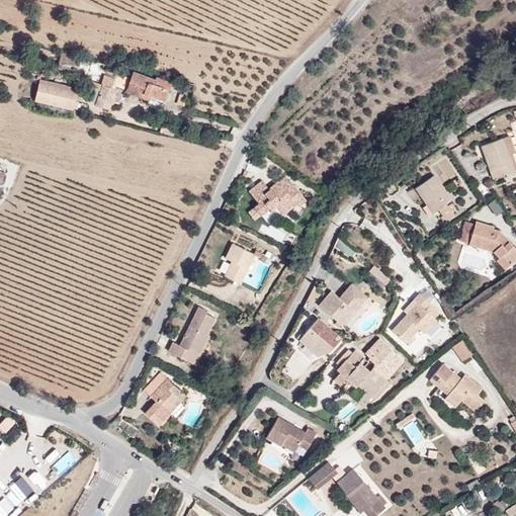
[(45,62),(43,70),(69,77),(73,62),(52,57),(50,63),(45,62)]
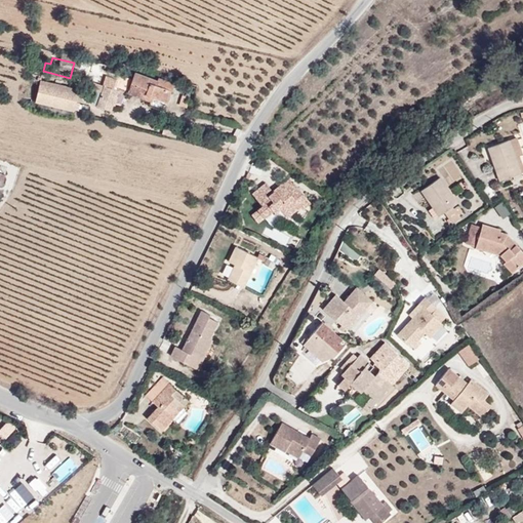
[(127,84),(96,75),(93,87),(149,104),(150,98),(166,103),(171,84),(153,78),(152,82),(128,77),(127,84)]
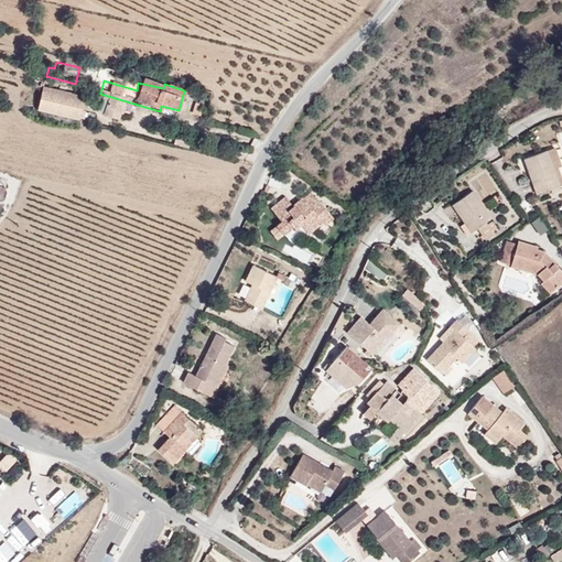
[(44,95),(39,118),(80,128),(88,96),(78,94),(78,92),(46,84),(44,95)]
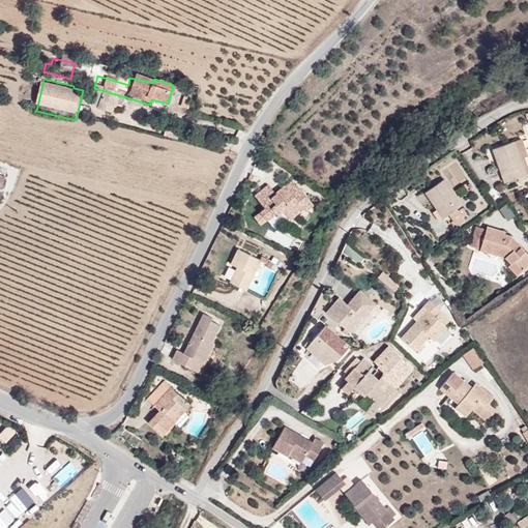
[(41,89),(31,86),(26,109),(36,111),(41,89)]
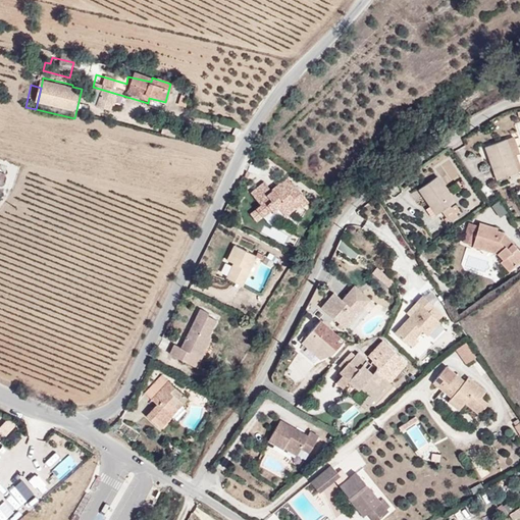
[(107,116),(111,94),(99,91),(94,112),(107,116)]
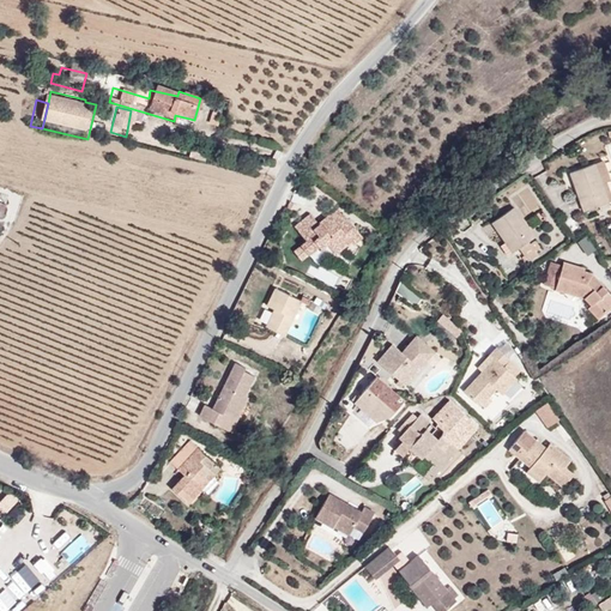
[(144,114),(131,110),(126,137),(139,139),(144,114)]
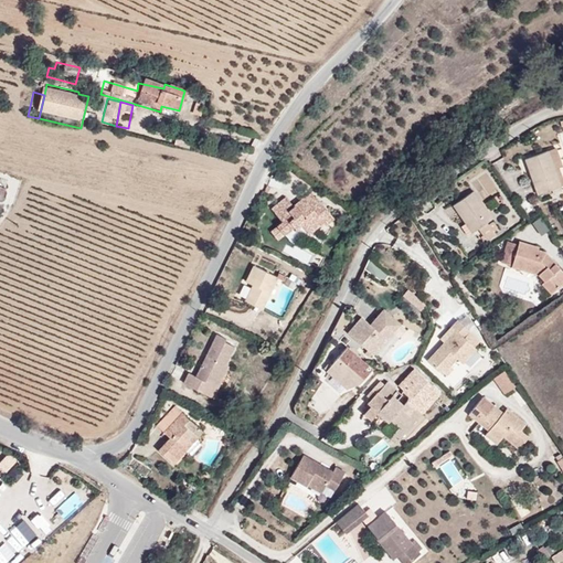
[(560,179),(554,157),(530,163),(541,203),(562,197),(562,188),(560,179)]
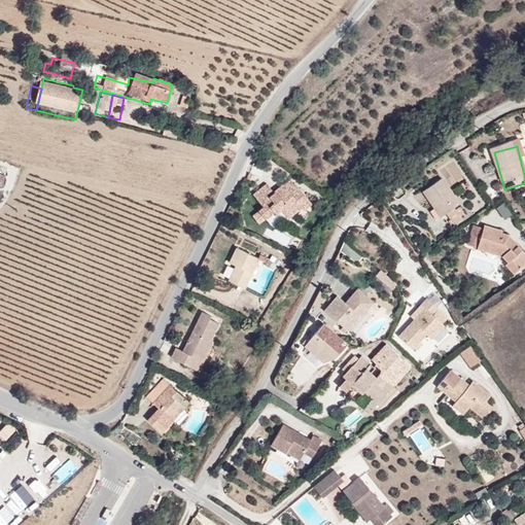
[(469,213),(448,176),(428,187),(439,204),(446,216),(449,214),(457,228),(468,221),(465,215),(469,213)]
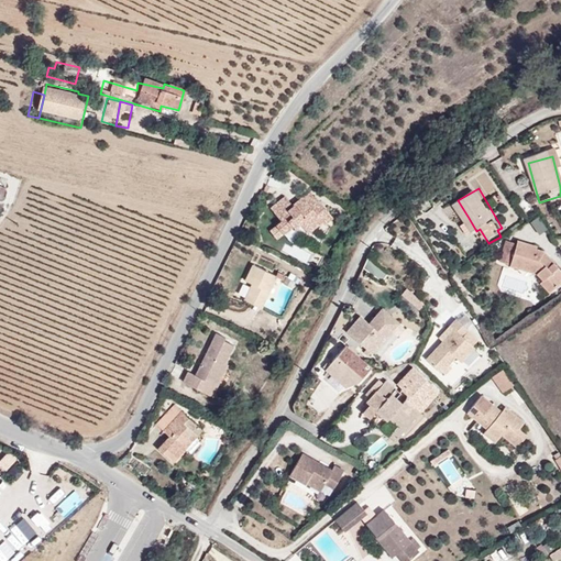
[(325,221),(311,205),(310,207),(308,204),(303,198),(293,206),(286,197),(271,208),(281,221),(277,224),(285,233),(293,228),(295,229),(301,224),(308,233),(325,221)]
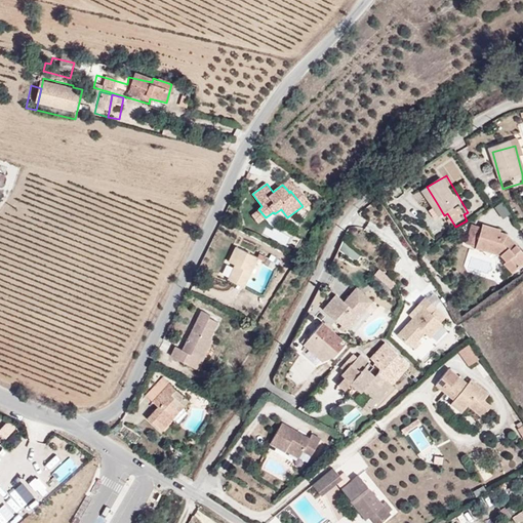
[(309,201),(294,184),(287,190),(289,193),(290,191),(303,206),(309,201)]
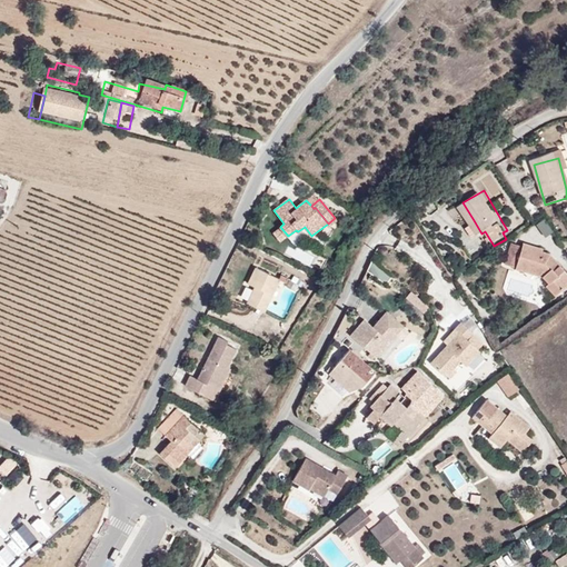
[(481,234),(474,220),(467,225),(475,238),(481,234)]
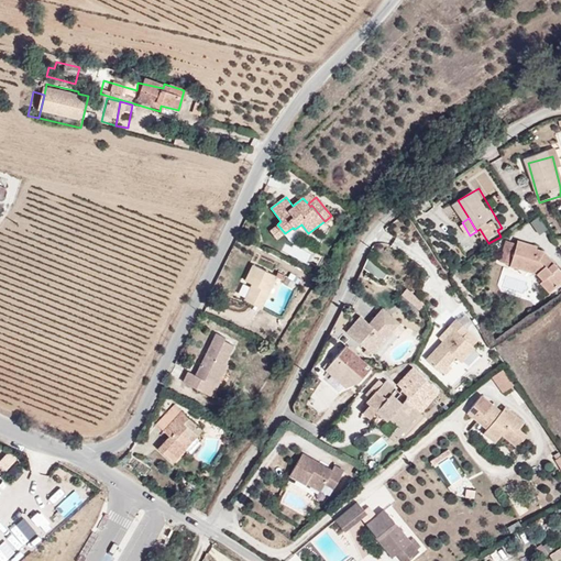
[(540,235),(548,231),(539,218),(531,223),(540,235)]
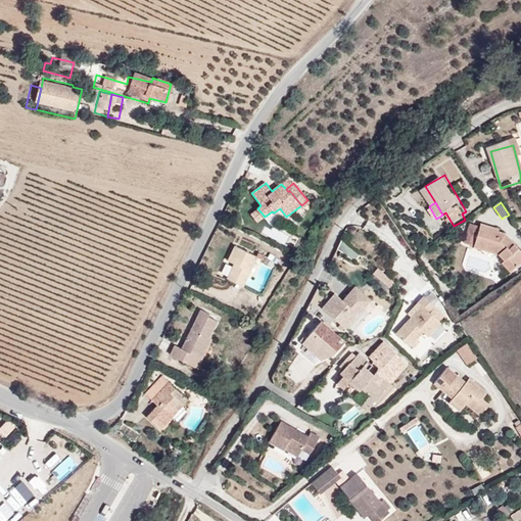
[(520,252),(508,237),(496,234),(499,227),(479,222),(477,227),(469,225),(463,244),(470,247),(470,250),(496,259),(501,264),(498,267),(508,277),(520,266),(520,252)]
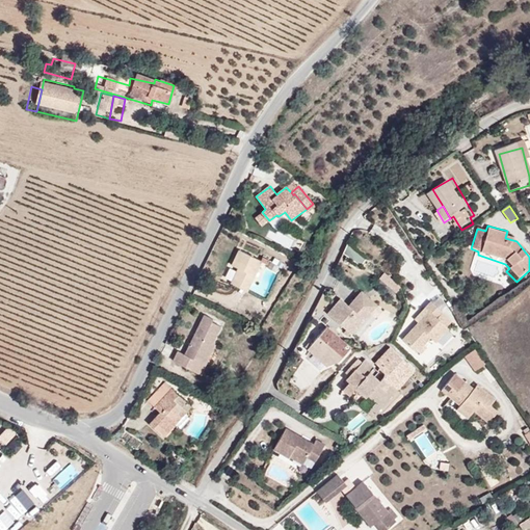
[(245,290),(259,260),(237,249),(231,263),(238,266),(230,284),(245,290)]
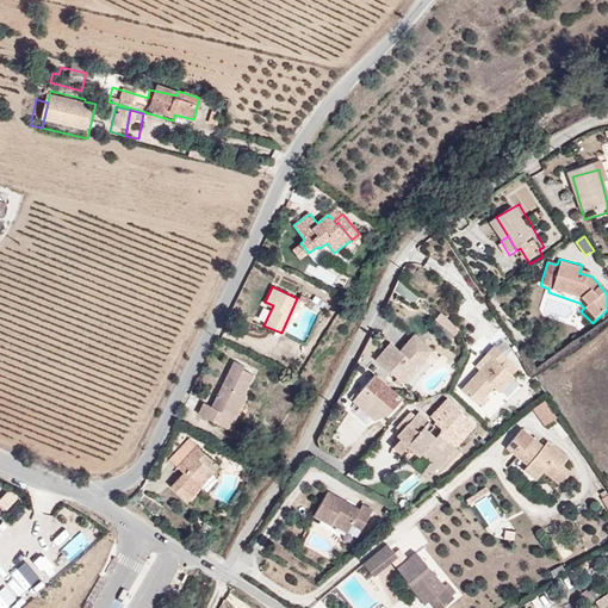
[(453,340),(463,330),(444,314),(434,323),(453,340)]
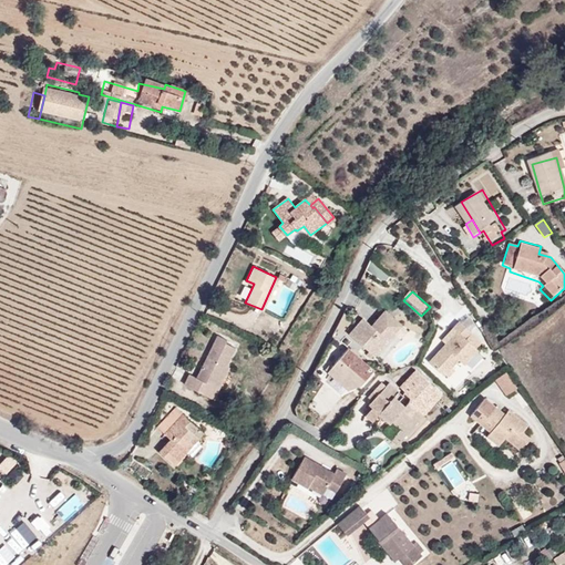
[(384,309),(376,319),(393,335),(402,326),(384,309)]
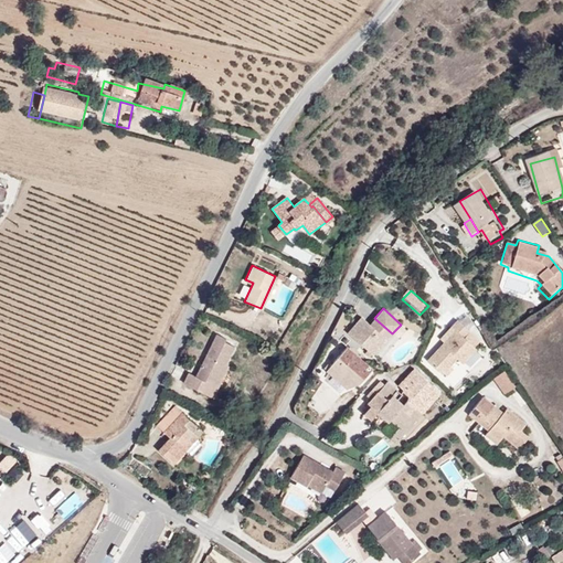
[(360,316),(346,331),(373,356),(392,333),(374,318),(369,325),(360,316)]
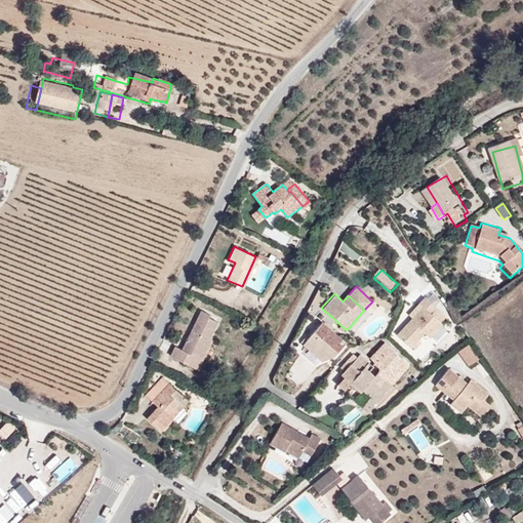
[(426,338),(431,344),(443,330),(432,319),(438,314),(427,304),(420,310),(425,313),(398,340),(412,353),(418,346),(426,338)]
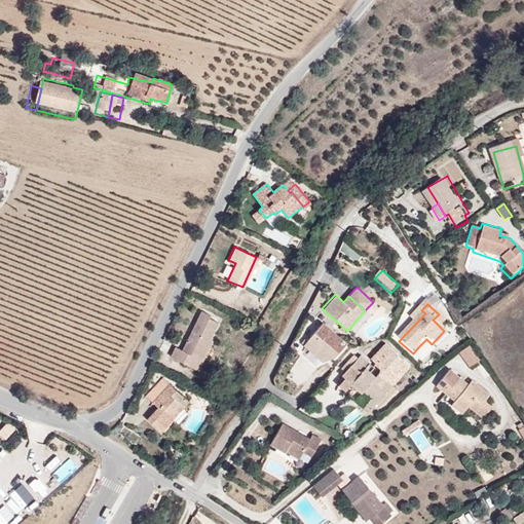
[(208,333),(215,319),(208,314),(209,312),(197,307),(180,343),(174,341),(169,352),(185,361),(190,349),(197,352),(208,333)]
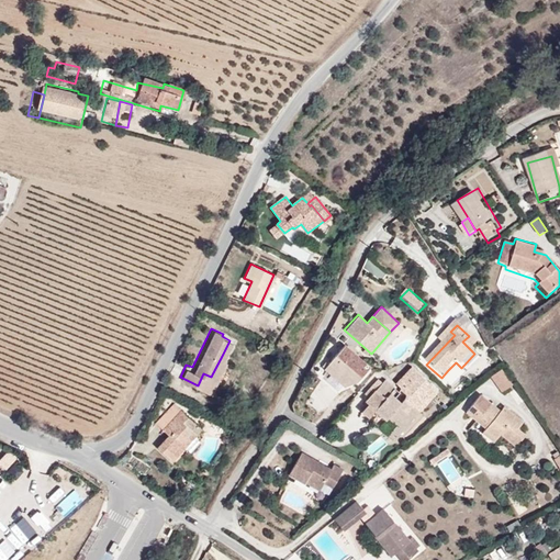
[(367,366),(343,345),(324,366),(348,387),(367,366)]
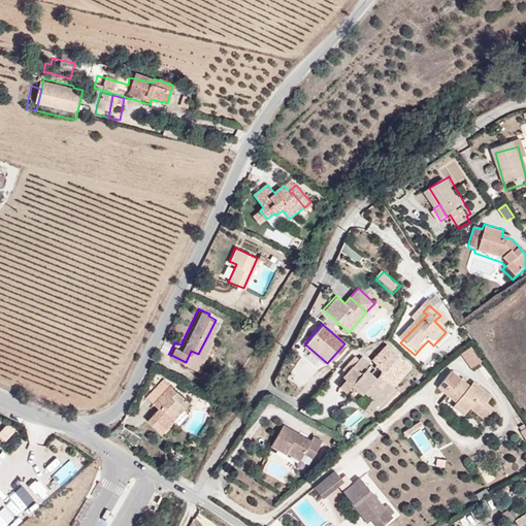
[(206,358),(217,339),(208,334),(198,354),(200,355),(206,358)]
